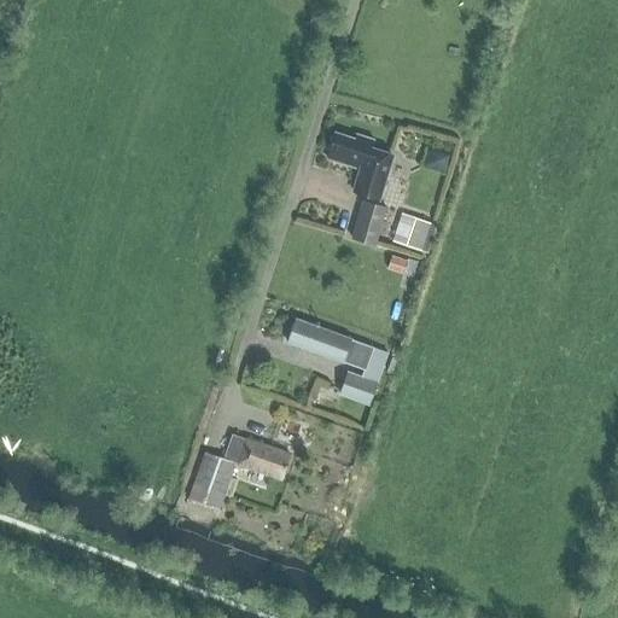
[(359,169),(351,192),(378,200),(392,157),(369,150),(373,141),(355,135),(354,140),(334,134),(326,159),(359,169)]
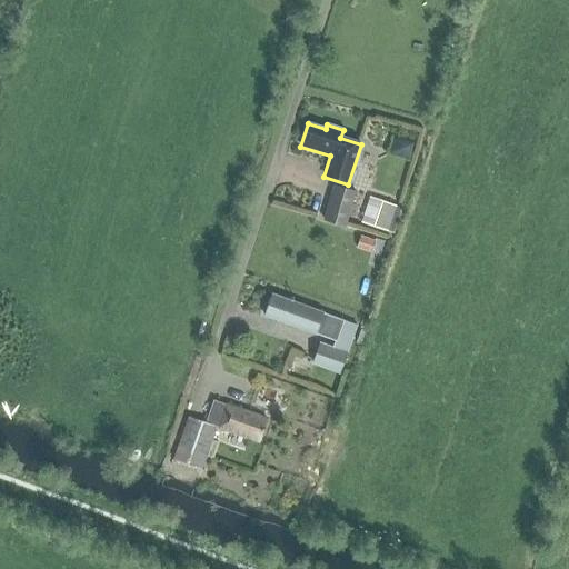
[(321,220),(343,227),(355,191),(332,183),(321,220)]
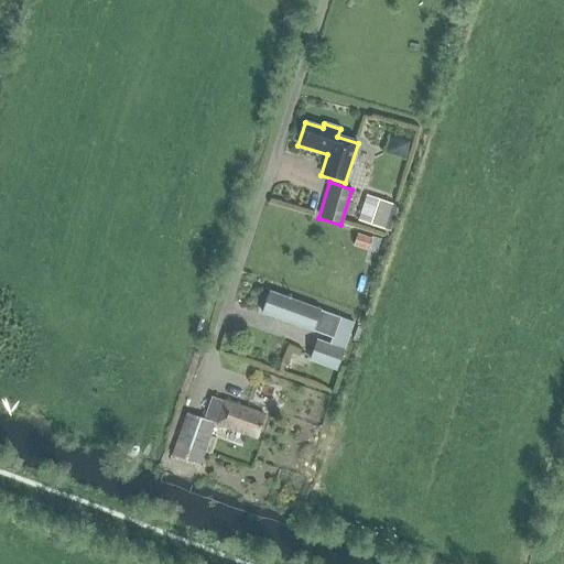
[(358,219),(370,225),(390,230),(398,206),(366,195),(358,219)]
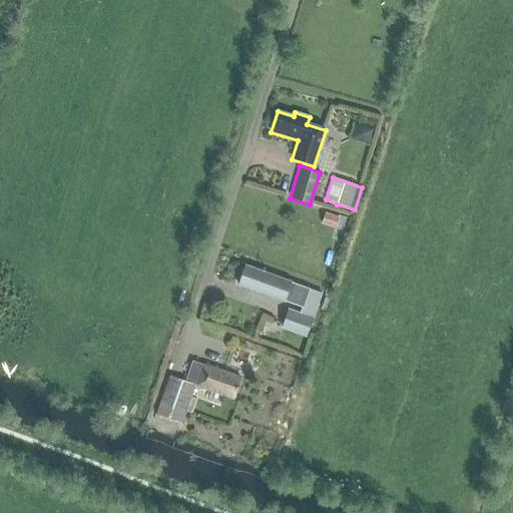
[(311,319),(320,294),(244,267),(238,285),(302,308),(300,315),(288,311),(282,328),(305,336),(311,319)]
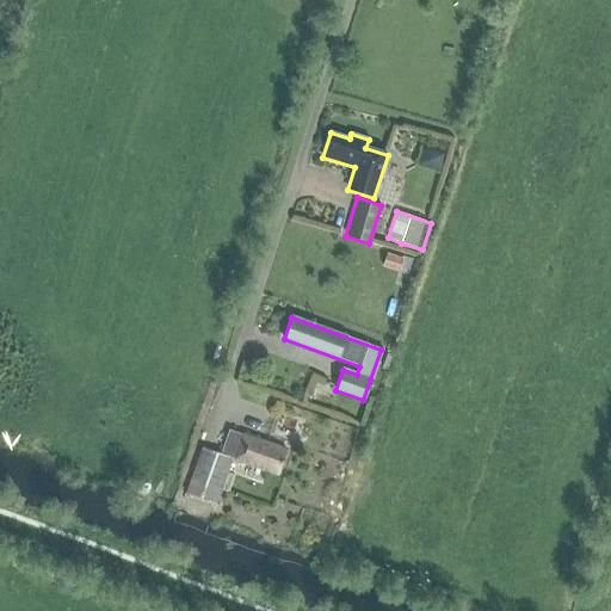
[(228,430),(220,454),(232,458),(277,474),(285,450),(228,430)]
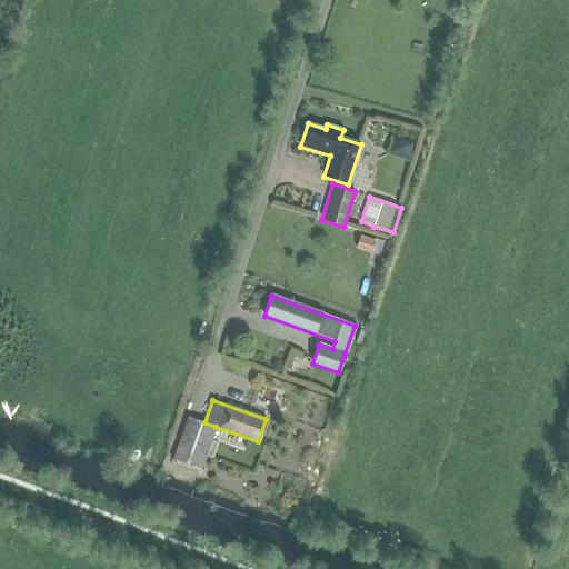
[(172,460),(200,470),(216,427),(205,422),(188,417),(172,460)]
